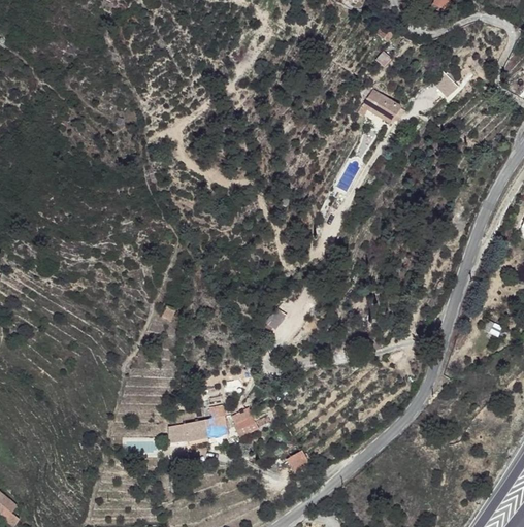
[(381,34),(390,39),(395,32),(385,27),(381,34)]
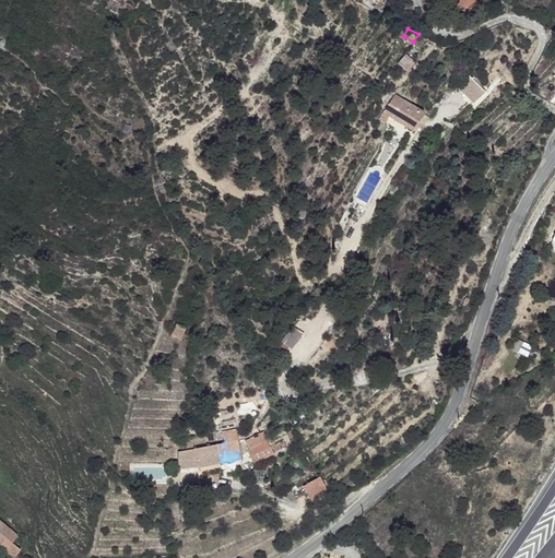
[(391,114),(412,128),(418,119),(423,122),(427,115),(393,93),(378,117),(386,121),(391,114)]
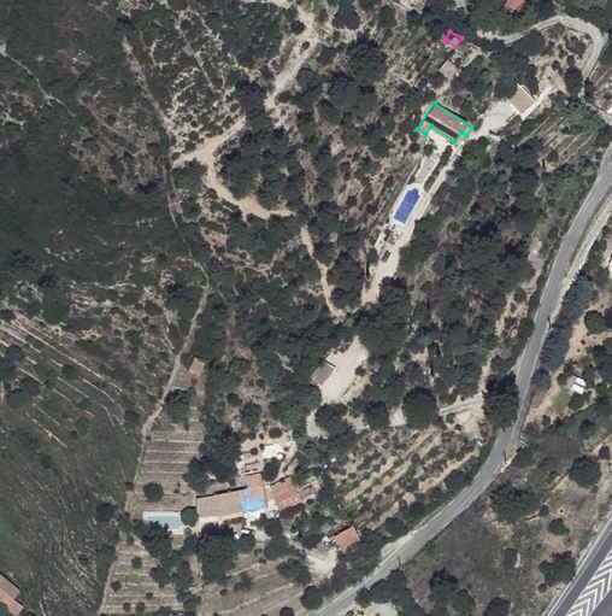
[(578,376),(571,371),(564,385),(569,389),(578,376)]
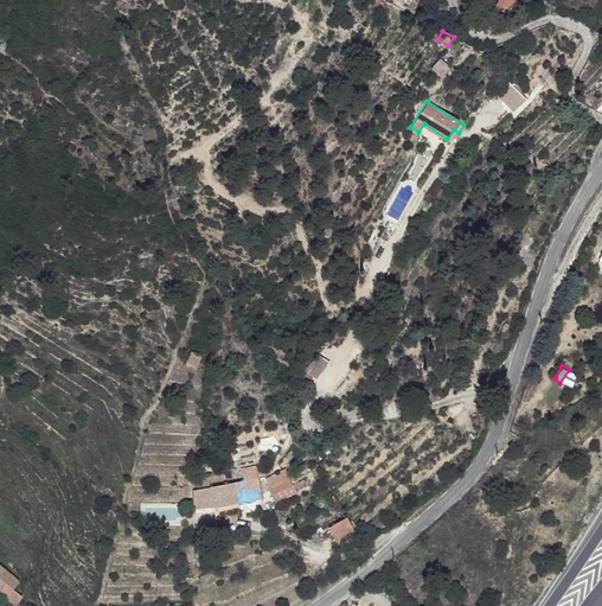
[(242,458),(242,465),(257,461),(256,454),(242,458)]
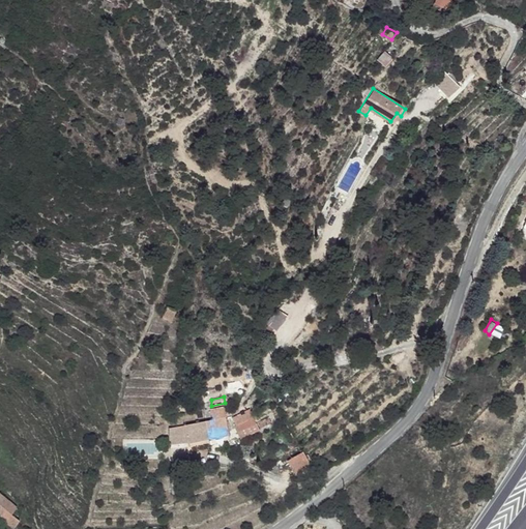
[(207,420),(210,439),(232,435),(225,407),(212,409),(212,420),(207,420)]
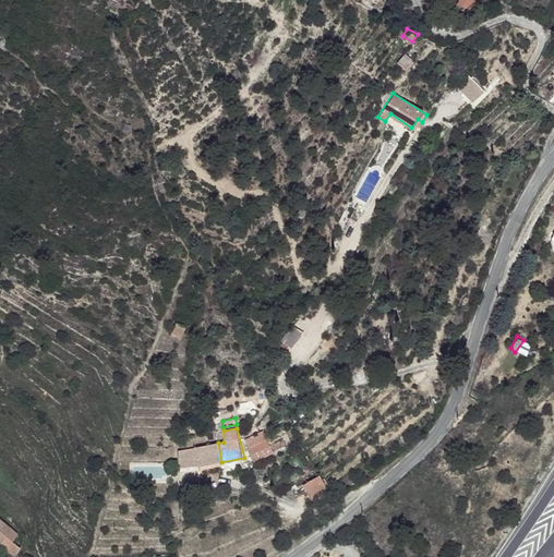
[(293,446),(299,443),(289,428),(285,432),(293,446)]
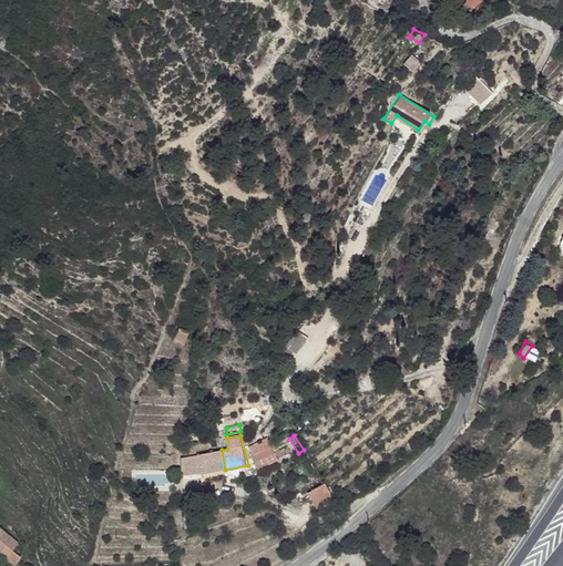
[(252,445),(262,469),(289,455),(287,452),(290,450),(289,446),(275,453),(267,439),(252,445)]
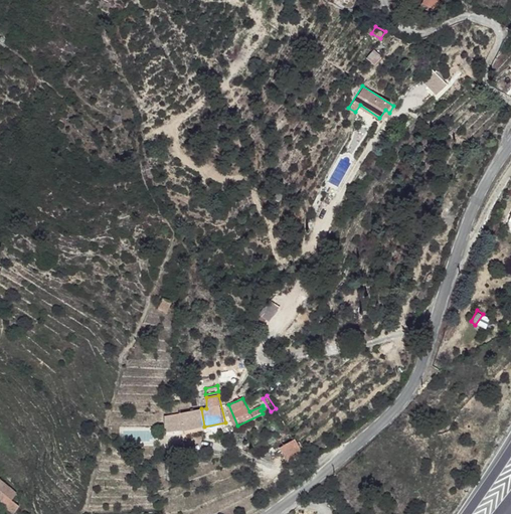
[(163,416),(164,432),(182,429),(183,431),(204,426),(201,408),(163,416)]
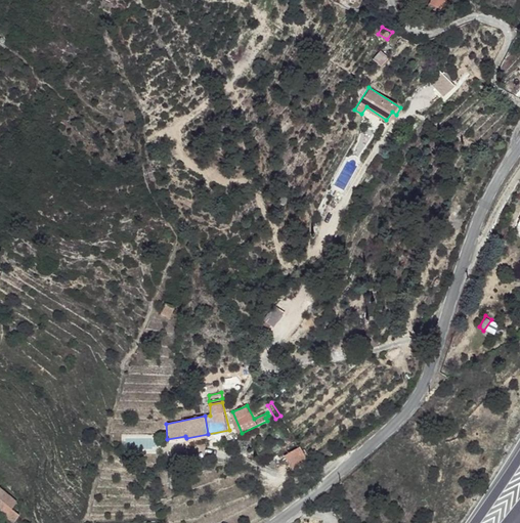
[(294,469),(308,462),(298,439),(284,448),(294,469)]
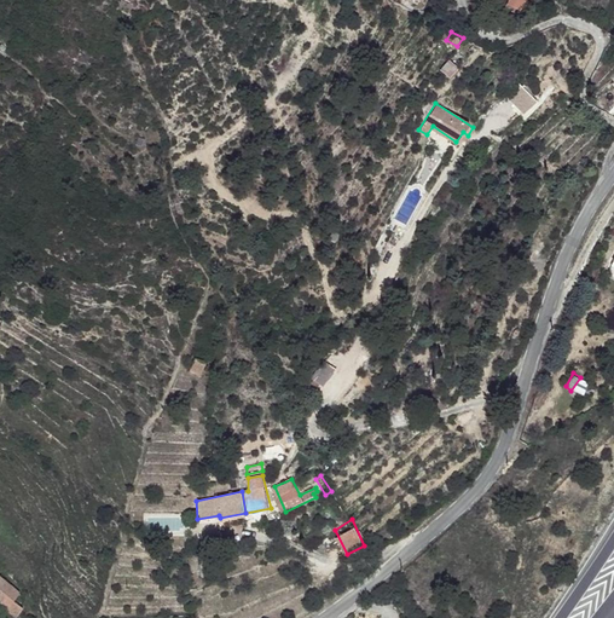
[(313,544),(318,554),(324,552),(319,542),(313,544)]
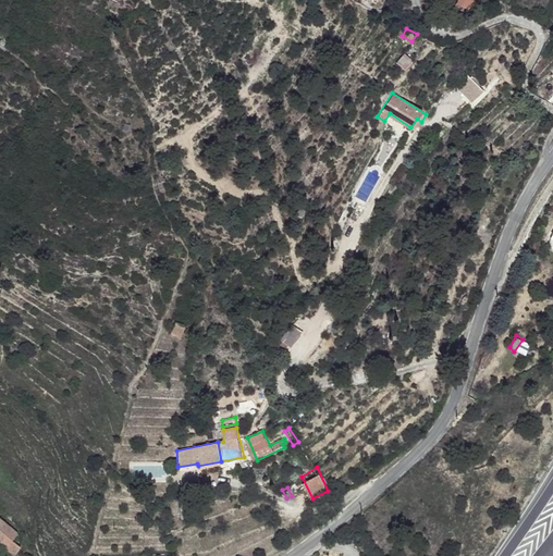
[(14,541),(20,534),(0,517),(0,542),(17,555),(22,547),(14,541)]
